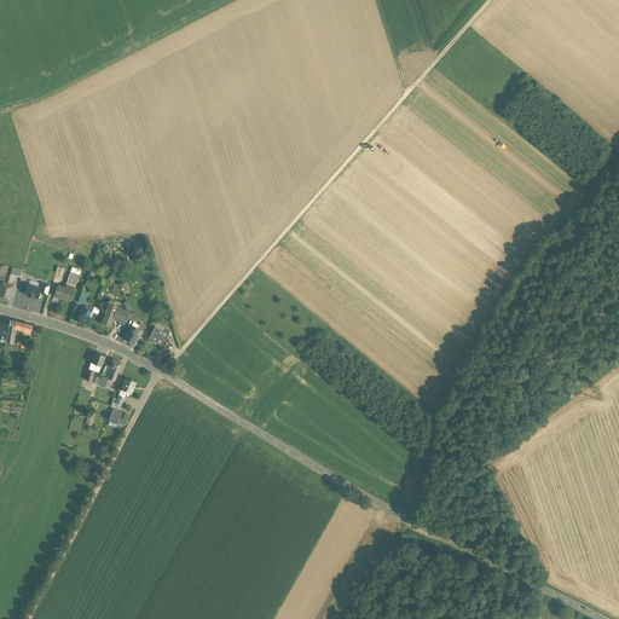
[(23,271),(12,267),(11,275),(21,278),(23,271)]
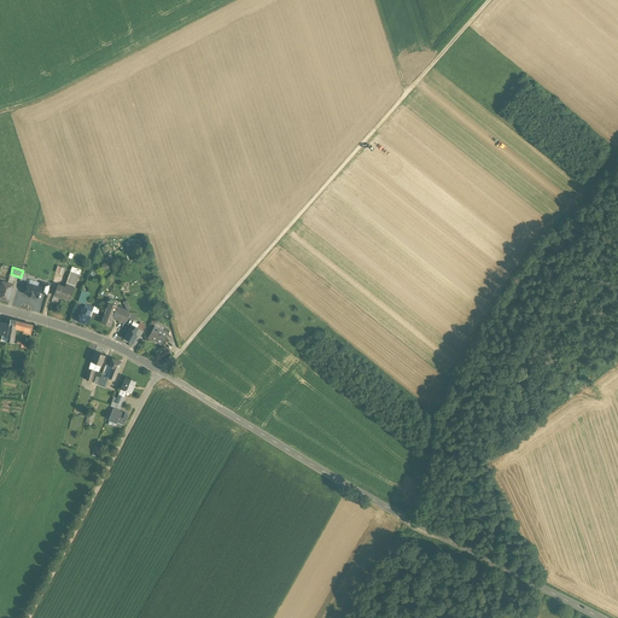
[(70,272),(64,287),(74,291),(79,275),(70,272)]
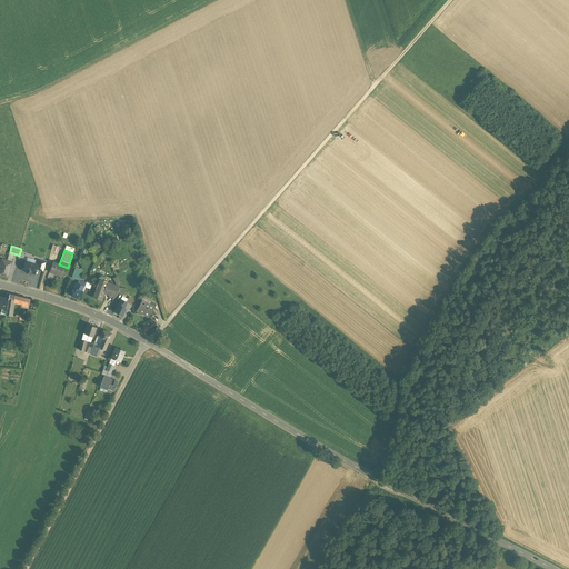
[(12,262),(2,259),(0,267),(0,276),(8,278),(12,262)]
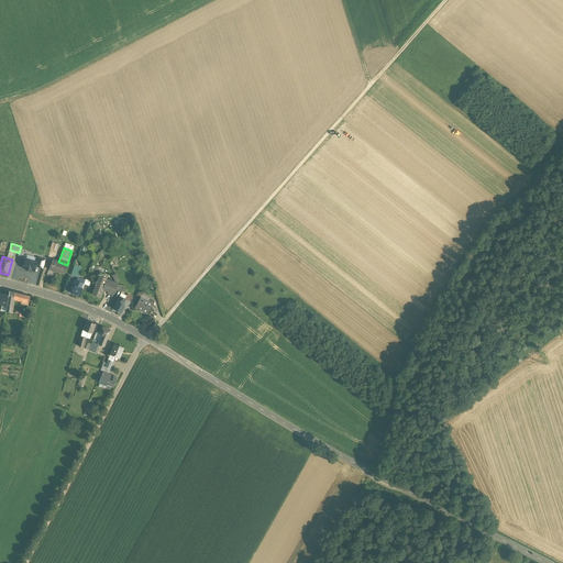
[(45,260),(36,257),(35,262),(36,262),(35,266),(42,268),(45,260)]
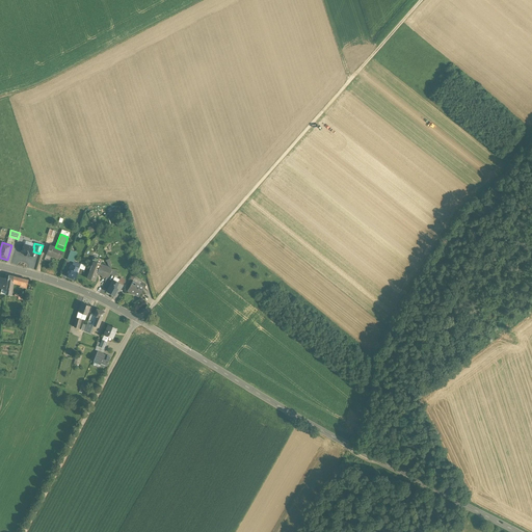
[(33,247),(24,244),(21,253),(25,254),(24,255),(28,256),(29,255),(32,257),(33,251),(34,247),(33,247)]
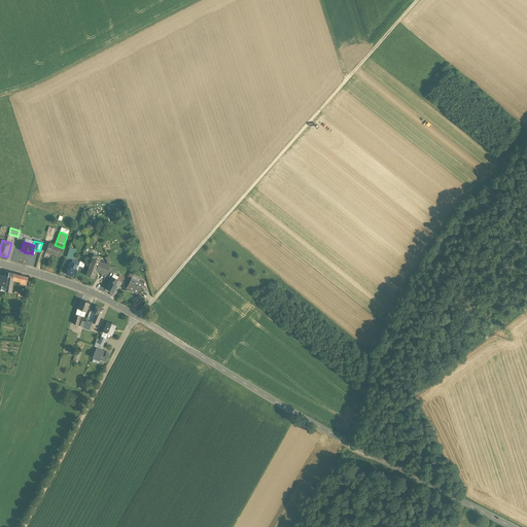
[(55,245),(48,243),(45,251),(51,253),(60,256),(63,248),(55,245)]
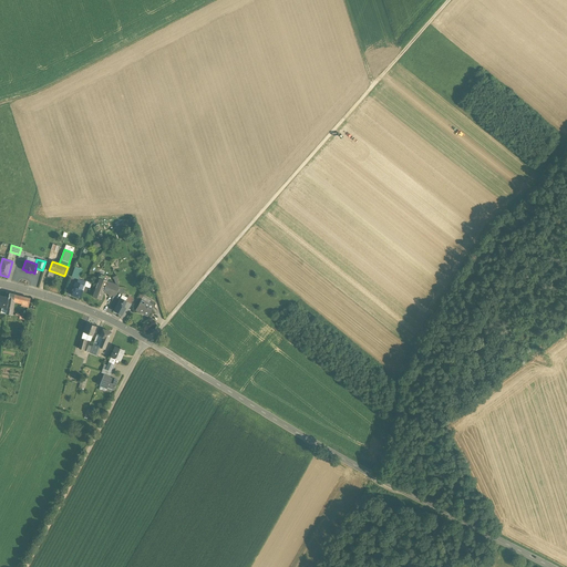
[(82,269),(75,267),(71,277),(78,279),(79,278),(82,269)]
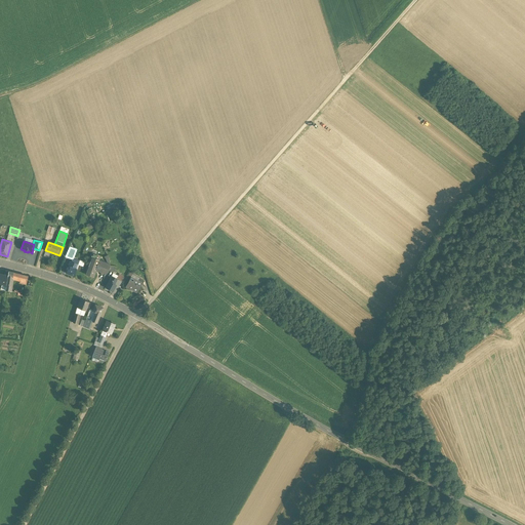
[(51,252),(45,250),(43,256),(49,259),(51,252)]
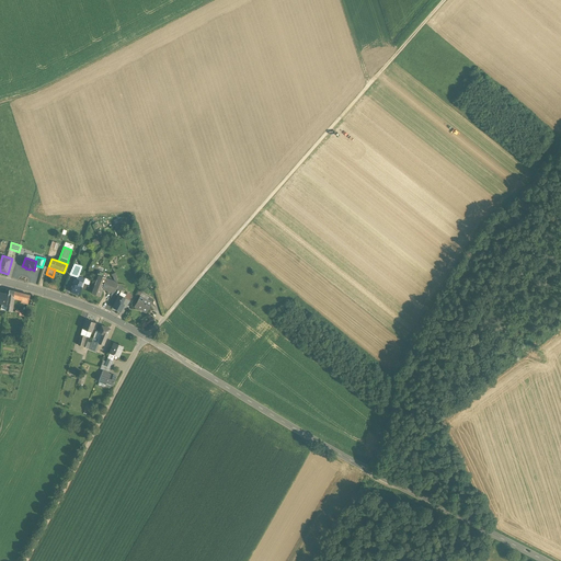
[(114,282),(99,276),(92,293),(100,295),(102,288),(111,290),(114,282)]
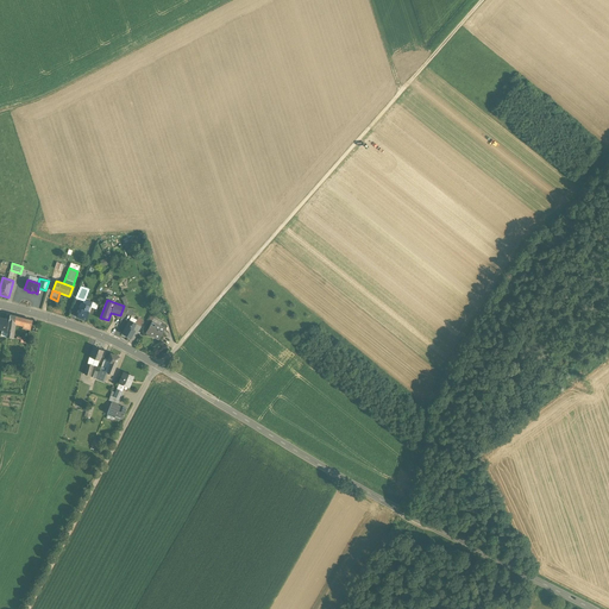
[(88,313),(79,309),(76,316),(86,320),(88,313)]
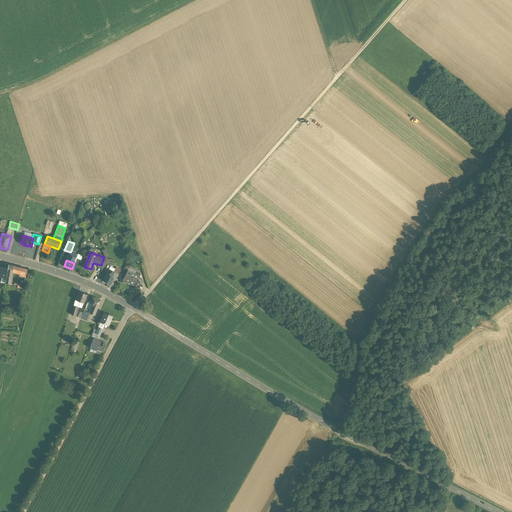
[(27,270),(13,266),(12,271),(20,273),(19,276),(25,277),(27,270)]
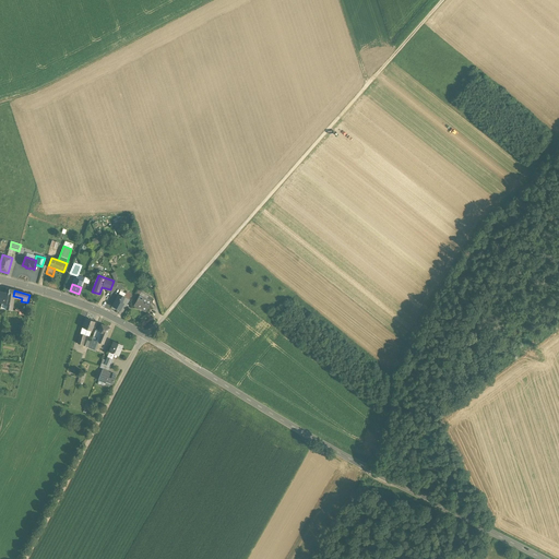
[(127,292),(123,297),(125,297),(121,302),(123,304),(127,306),(127,305),(132,295),(127,292)]
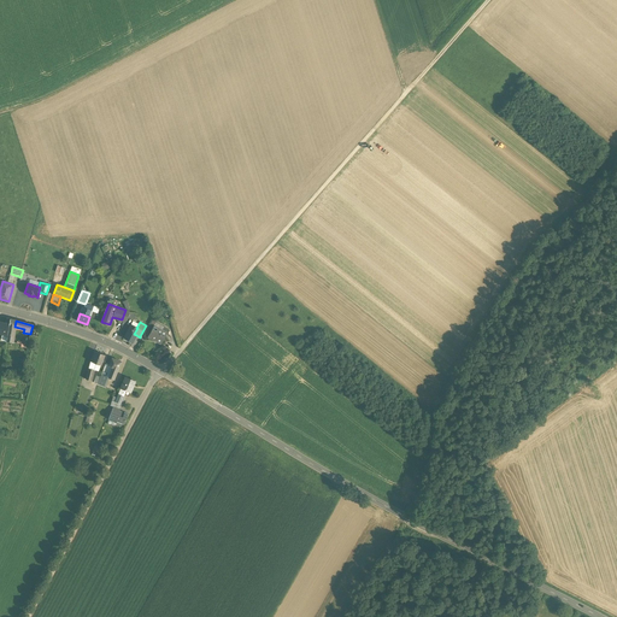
[(166,333),(154,327),(148,336),(162,344),(166,333)]
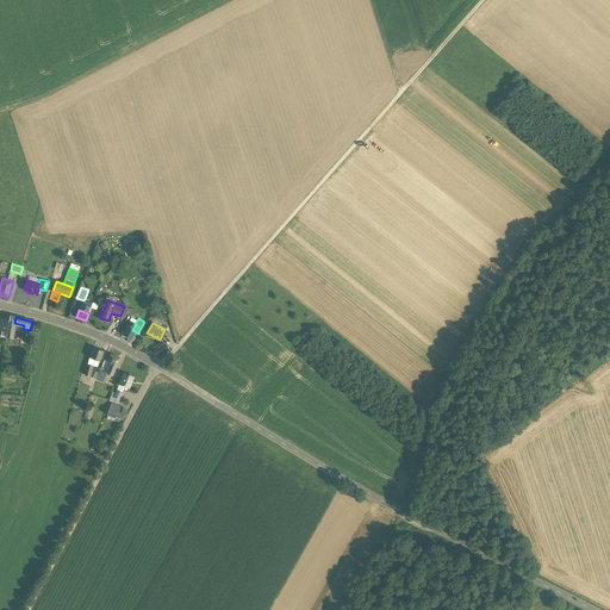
[(132,330),(126,327),(123,334),(131,338),(135,331),(132,330)]
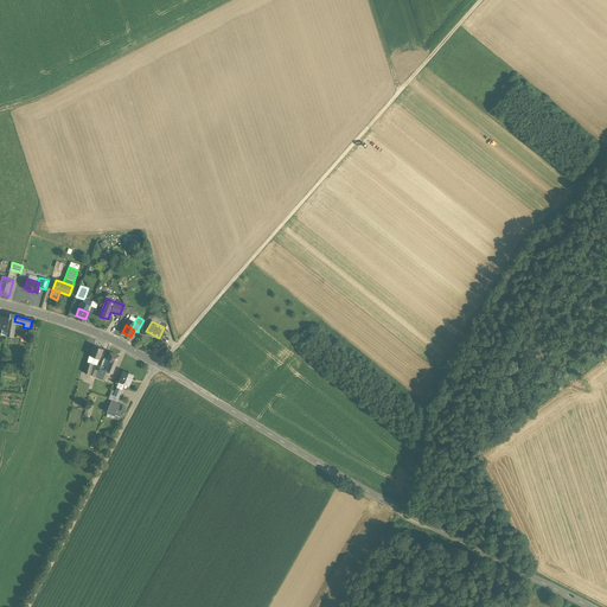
[(103,350),(93,345),(89,356),(98,359),(103,350)]
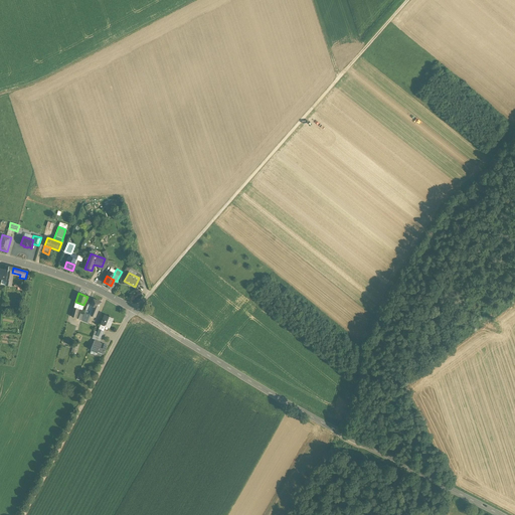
[(101,302),(94,299),(91,304),(91,306),(94,307),(99,308),(101,302)]
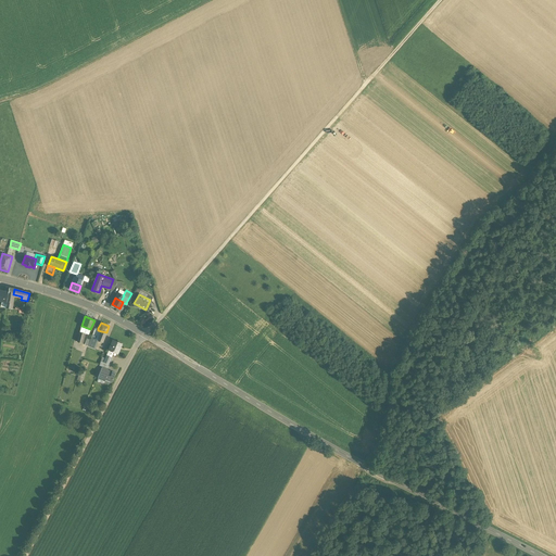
[(90,329),(81,326),(81,327),(79,332),(85,333),(89,335),(90,329)]
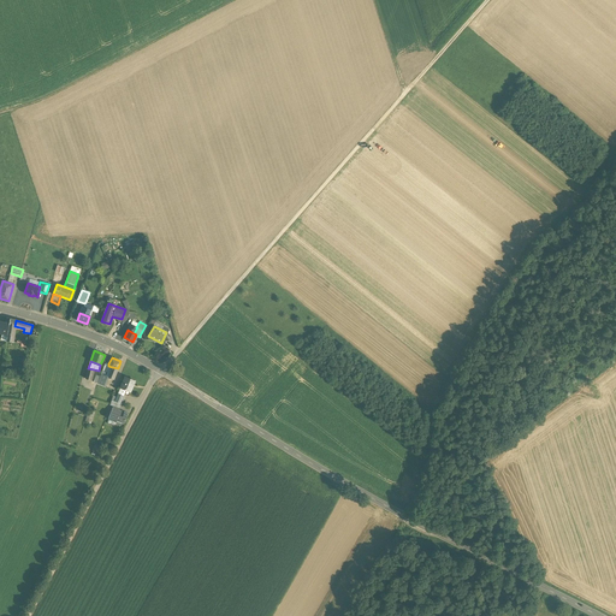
[(108,363),(106,362),(101,374),(108,377),(112,367),(108,366),(108,363)]
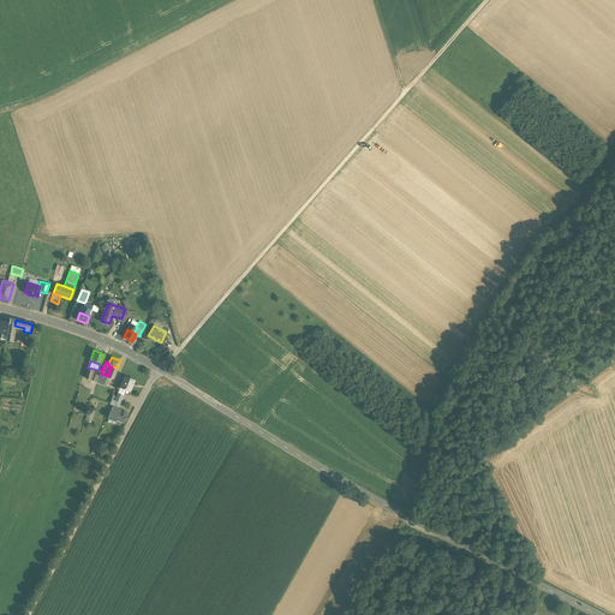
[(108,376),(101,374),(100,376),(97,383),(106,386),(108,376)]
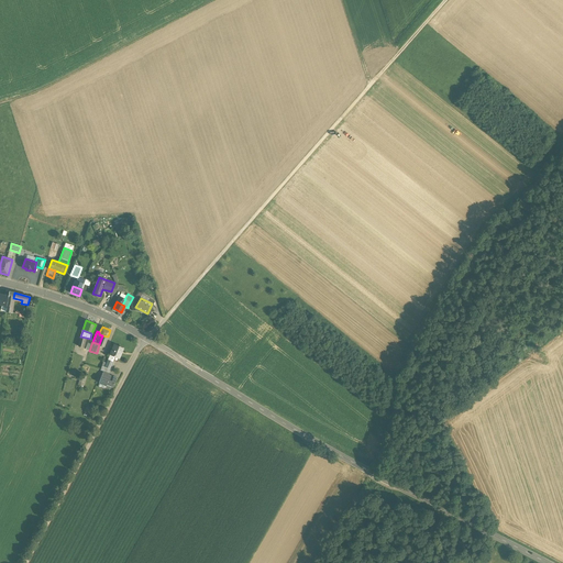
[(122,348),(114,344),(110,354),(116,356),(120,359),(120,357),(119,357),(121,353),(120,352),(122,348)]
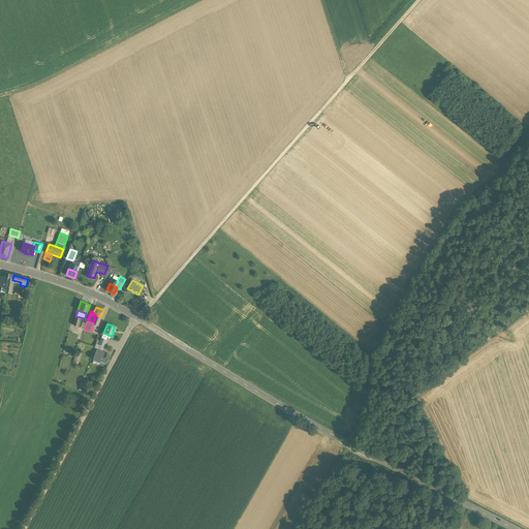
[(106,340),(101,338),(99,345),(98,345),(104,347),(107,340),(106,340)]
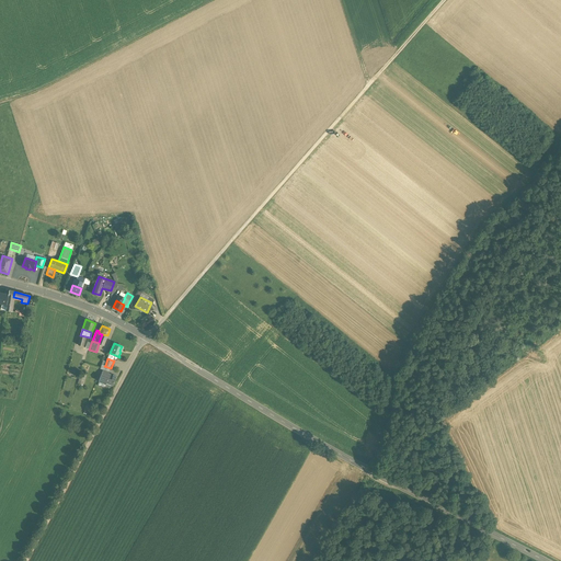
[(110,371),(103,370),(99,381),(105,384),(105,385),(111,387),(112,385),(113,385),(116,376),(113,375),(113,376),(109,375),(110,371)]
